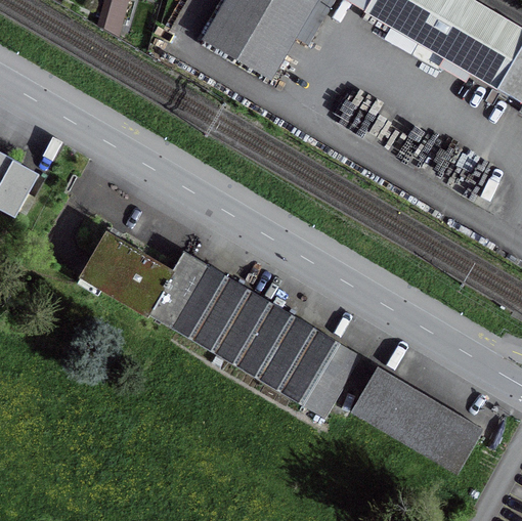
[(226,0),(205,38),(271,77),(315,0),(226,0)]
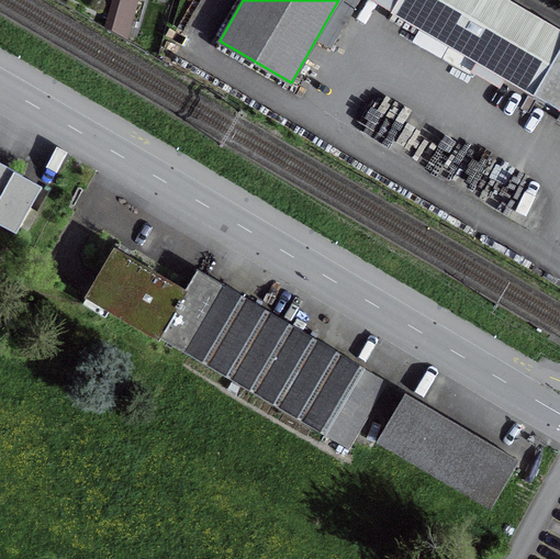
[(559,30),(508,0),(396,0),(391,11),(559,110),(559,30)]
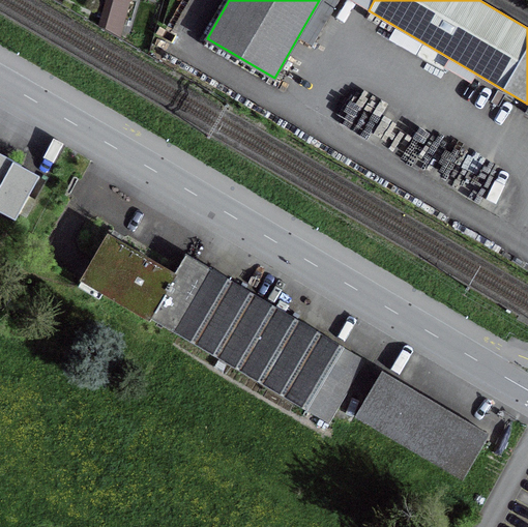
[(0,153),(0,210),(16,218),(39,175),(0,153)]
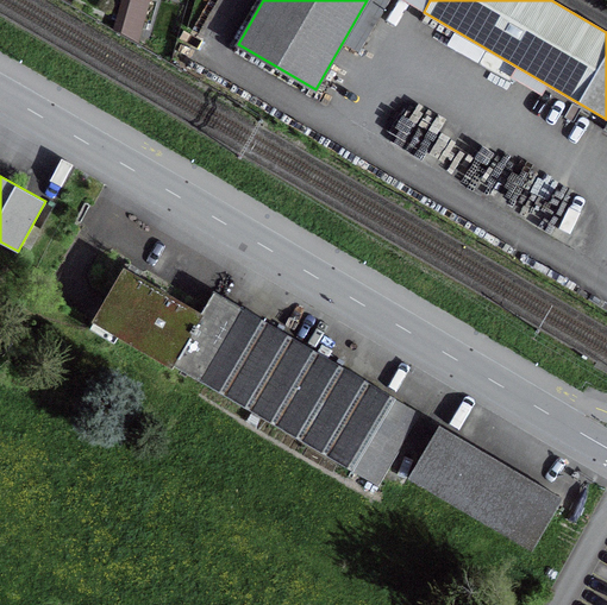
[(200,314),(124,269),(94,321),(171,366),(173,364),(352,468),(377,484),(401,442),(389,435),(407,405),(213,290),(200,314)]
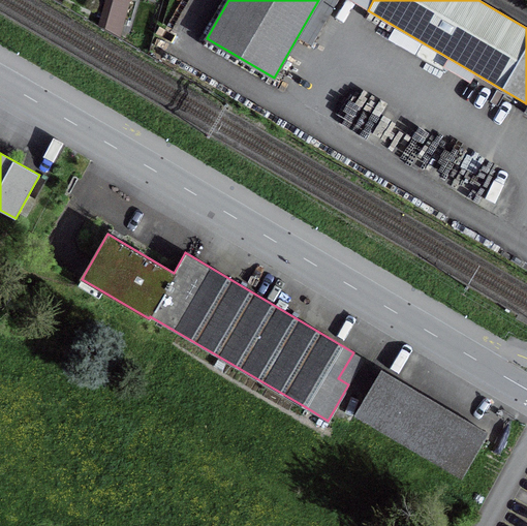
[(462,477),(489,432),(381,368),(354,413),(462,477)]
